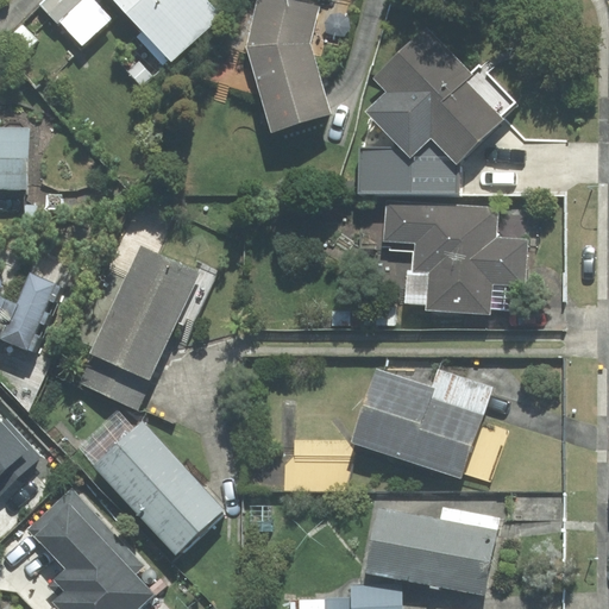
[(56,23),(81,0),(46,0),(41,6),(56,23)]
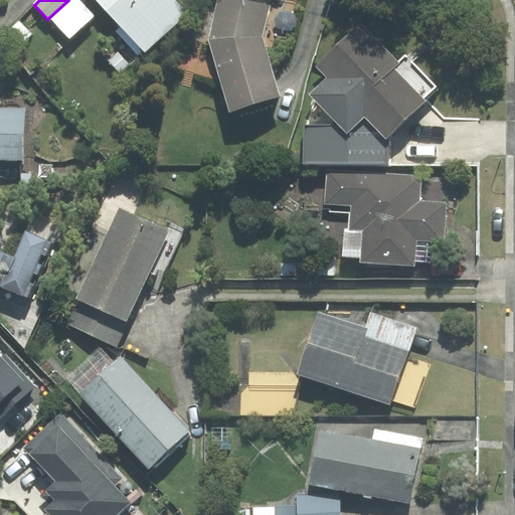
[(95,15),(79,0),(71,0),(51,19),(69,39),(95,15)]
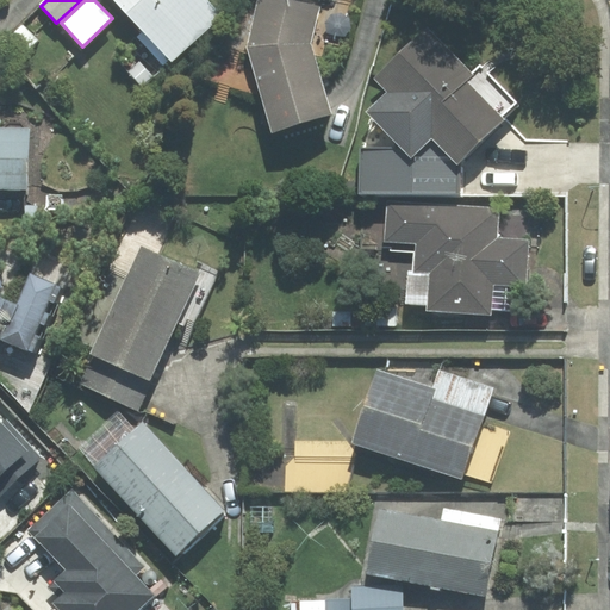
[(168,57),(172,62),(222,16),(207,0),(114,0),(143,31),(137,37),(162,63),(168,57)]
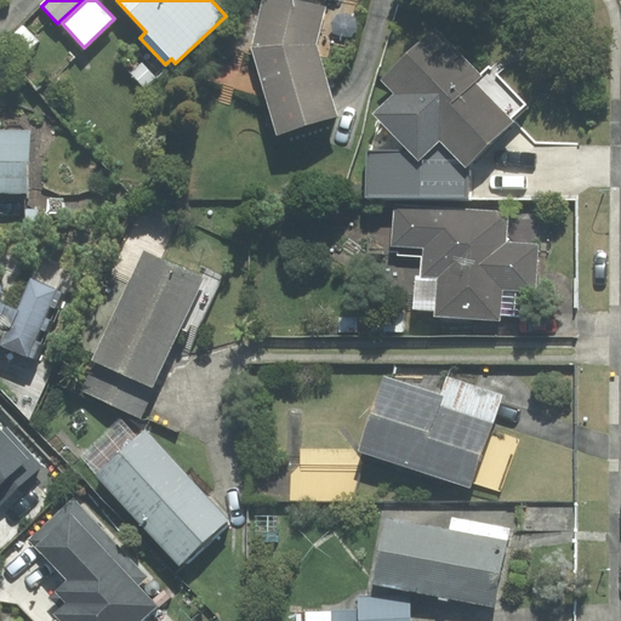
[(279,134),(337,115),(315,44),(324,9),(286,0),(263,0),(252,47),(279,134)]
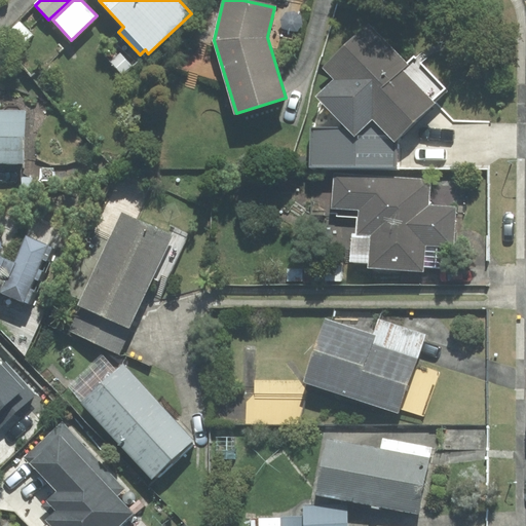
[(323,68),(334,80),(317,97),(347,127),(355,135),(372,118),(395,142),(435,103),(433,101),(445,89),(414,58),(407,65),(368,25),(323,68)]
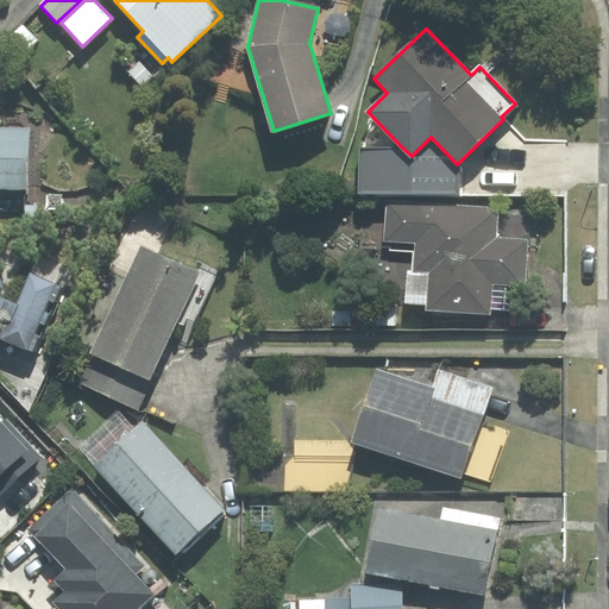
[(29,130),(0,129),(0,188),(26,189),(29,130)]
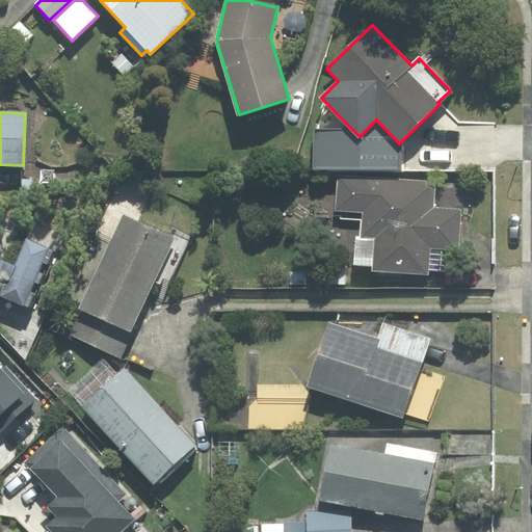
[(400,169),(399,143),(376,120),(360,136),(351,129),(314,129),(313,168),(400,169)]
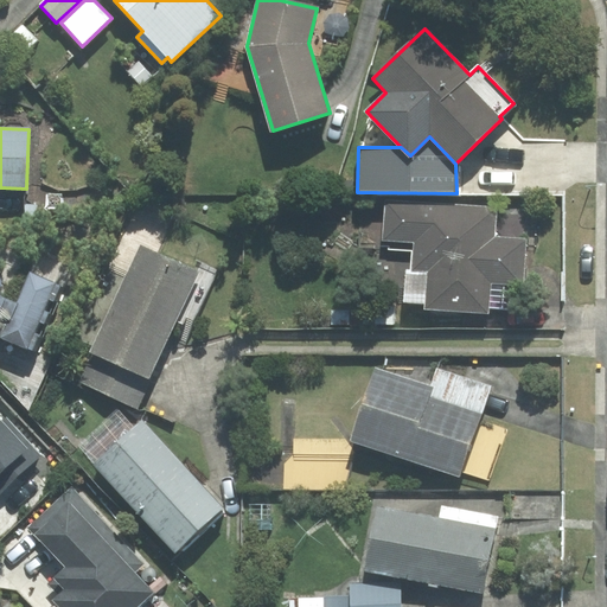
[(390,241),(389,249),(413,250),(411,270),(407,270),(404,301),(426,302),(425,311),(490,314),(491,283),(524,286),(526,237),(496,236),(498,208),(385,200),(383,241),(390,241)]
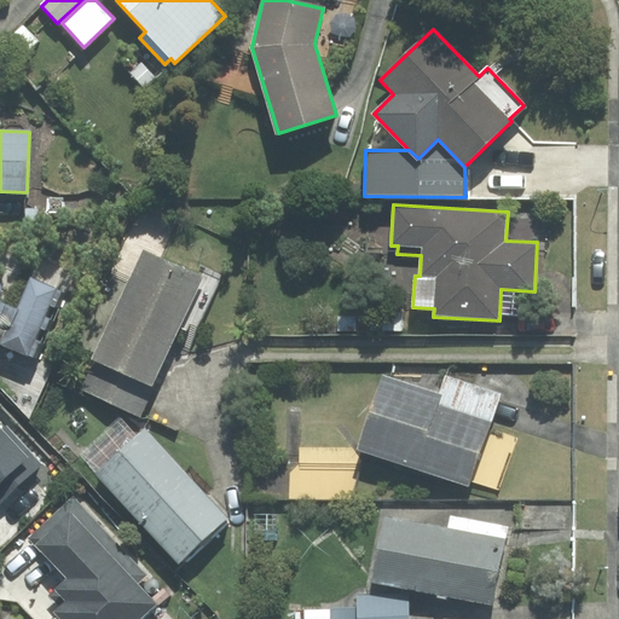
[(80,387),(140,414),(183,319),(198,327),(219,282),(144,248),(80,387)]
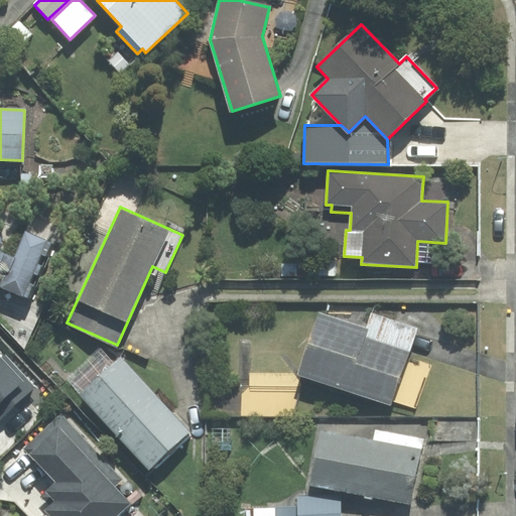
[(0,286),(23,296),(46,242),(26,233),(15,257),(0,250),(0,286)]
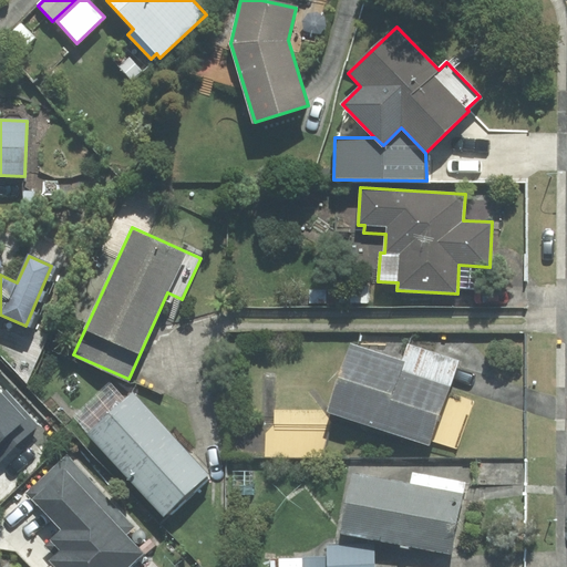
[(329,411),(429,445),(431,441),(457,450),(474,401),(445,392),(456,361),(409,346),(403,362),(351,344),(329,411)]
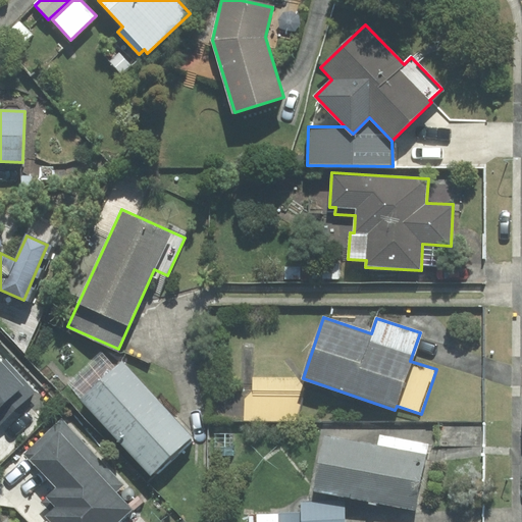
[(1,364),(0,362),(0,425),(37,393),(6,359),(1,364)]
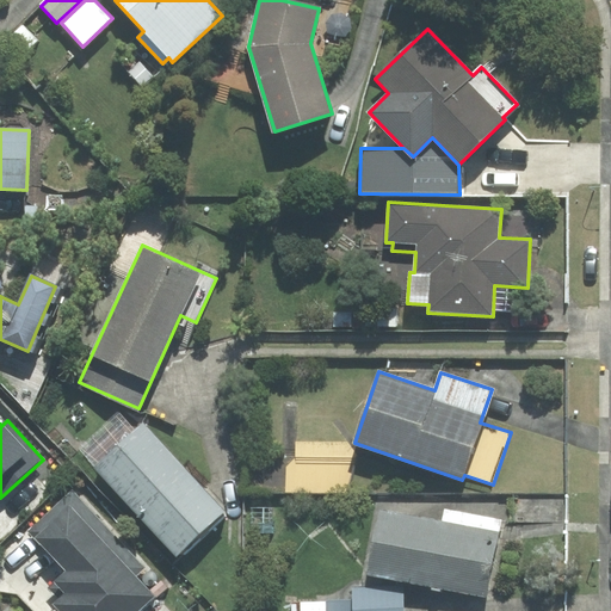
[(224,511),(142,421),(94,466),(177,555),(224,511)]
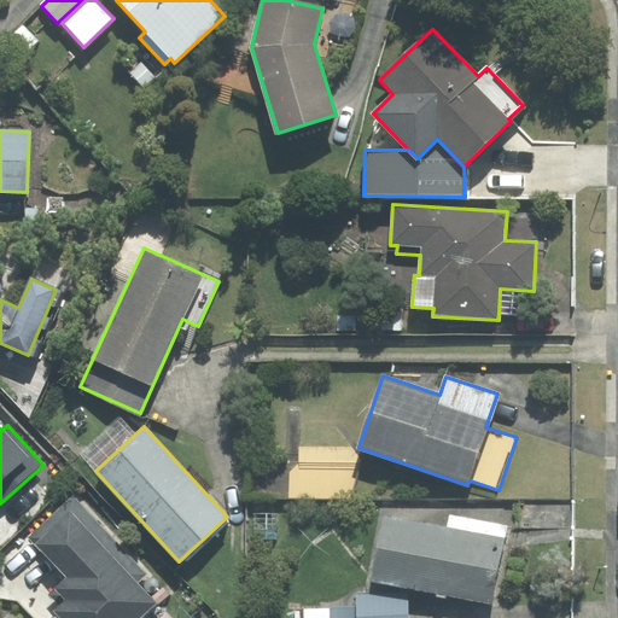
[(68,577),(56,588),(66,601),(56,611),(62,617),(139,617),(155,605),(136,584),(145,576),(73,496),(29,536),(68,577)]
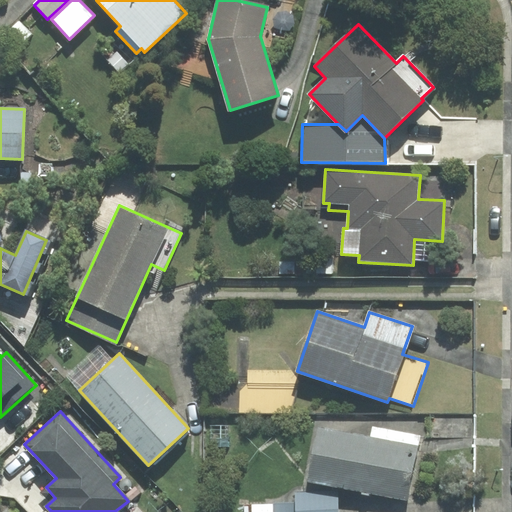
[(371,438),(319,428),(308,481),(408,500),(421,436),(373,427),(371,438)]
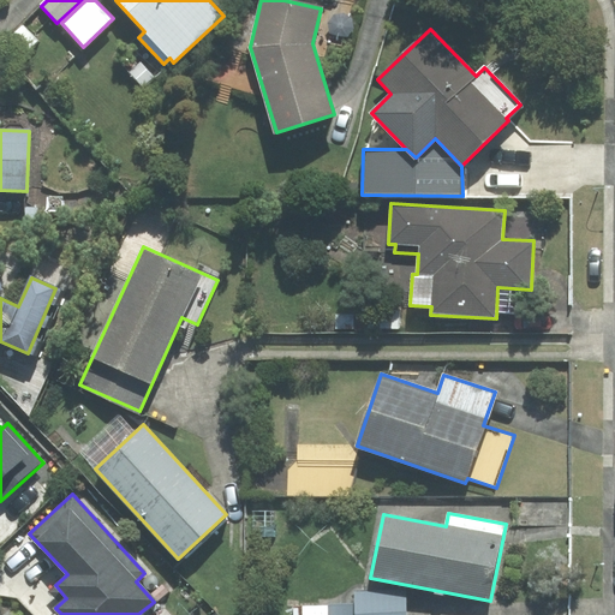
[(356,592),(357,614),(406,614),(406,591),(356,592)]
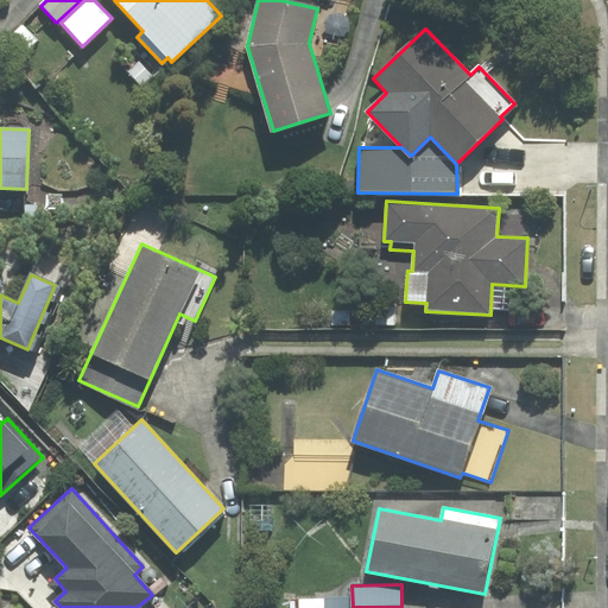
[(348,607),(349,597),(299,599),(299,607),(348,607)]
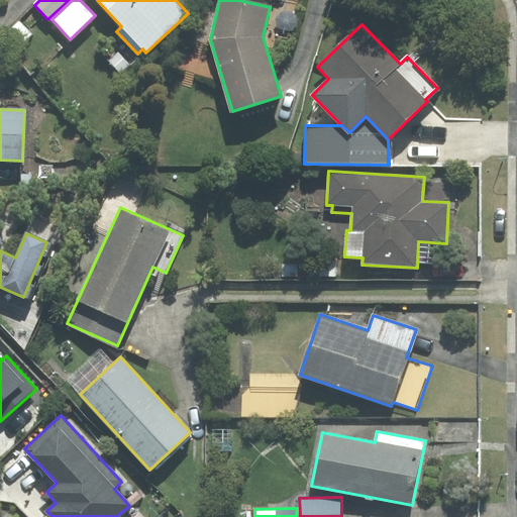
All buildings are outlined.
